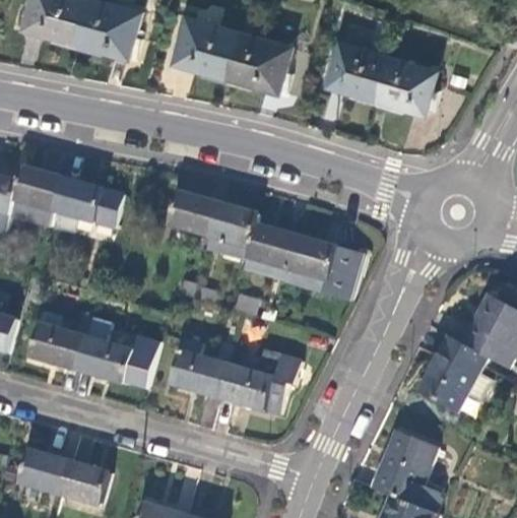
[(33,0),(25,27),(77,42),(88,0),(33,0)]
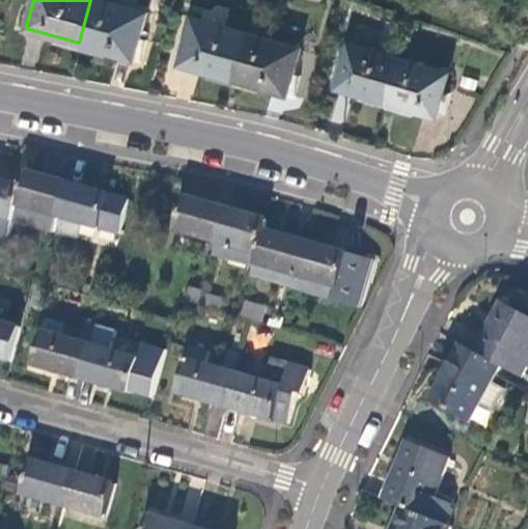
[(144,12),(99,0),(90,0),(79,43),(133,57),(144,12)]
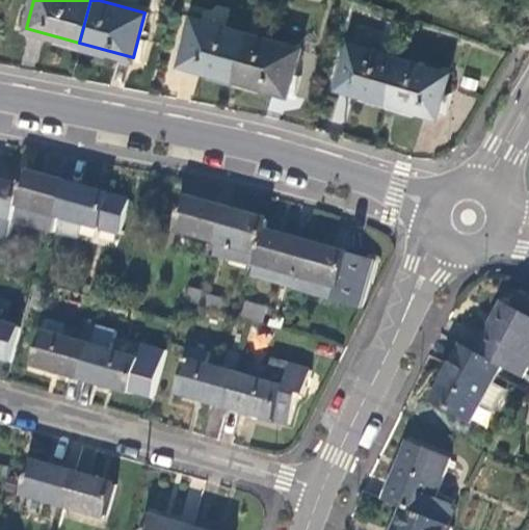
[(246,31),(194,17),(181,64),(234,79),(246,31)]
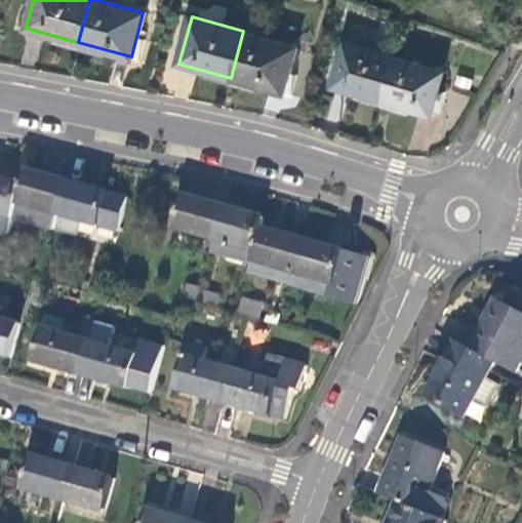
[(296,46),(243,31),(231,78),(284,92),(296,46)]
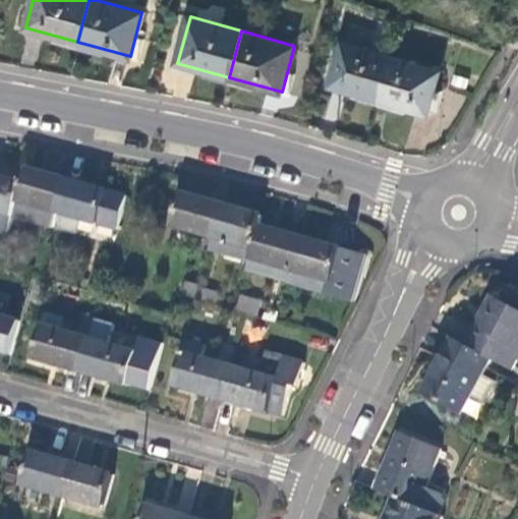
[(392,56),(343,42),(331,82),(380,97),(392,56)]
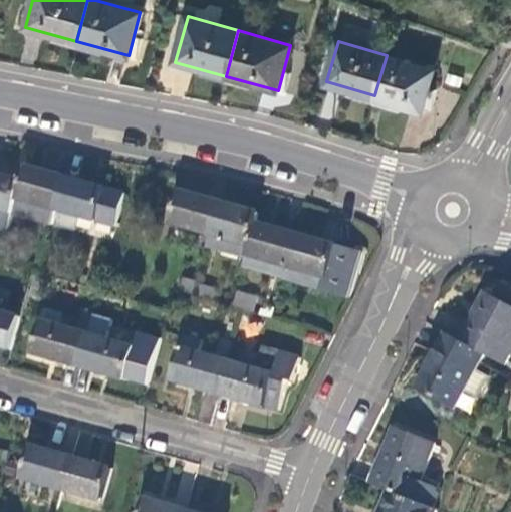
[(435,69),(387,55),(374,95),(423,109),(435,69)]
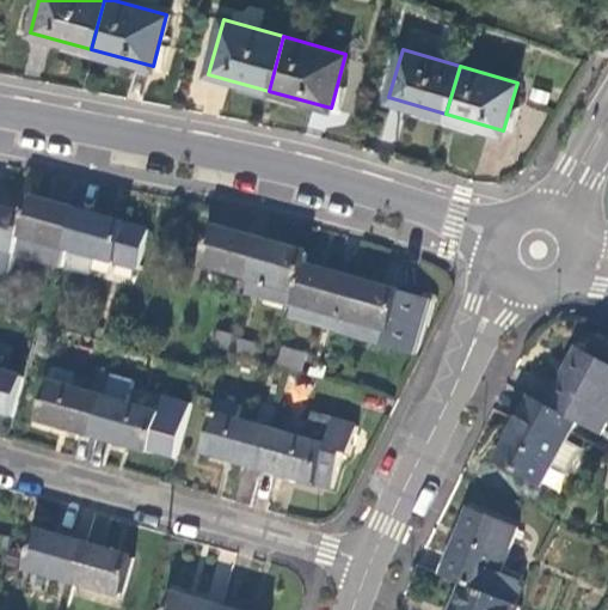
[(74,207),(26,195),(22,212),(14,236),(62,249),(74,207)]
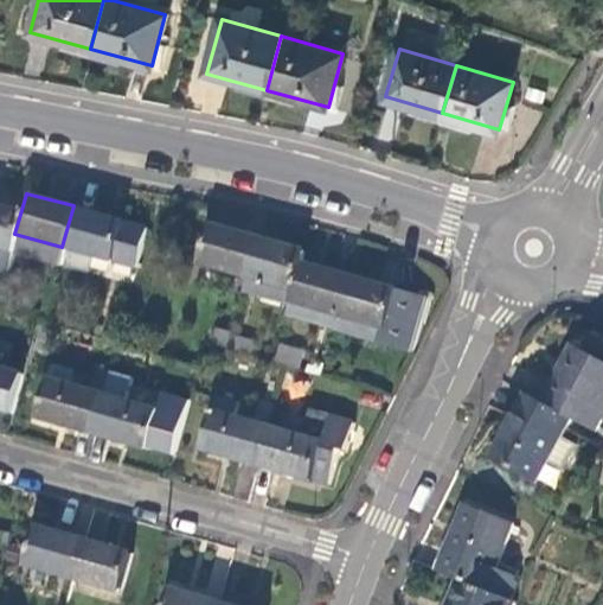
[(21,210),(0,204),(0,266),(5,268),(14,234),(21,210)]
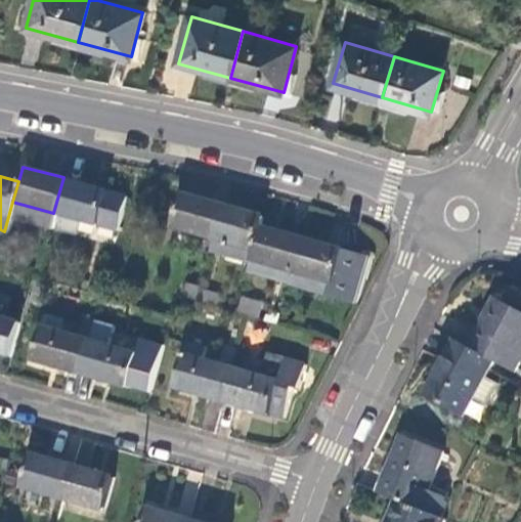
[(123,193),(63,177),(53,213),(56,214),(52,228),(73,233),(77,217),(115,227),(123,193)]
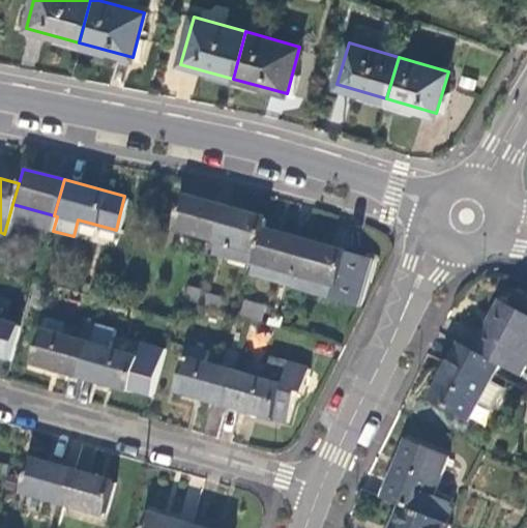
[(223,206),(181,195),(172,228),(213,239),(223,206)]
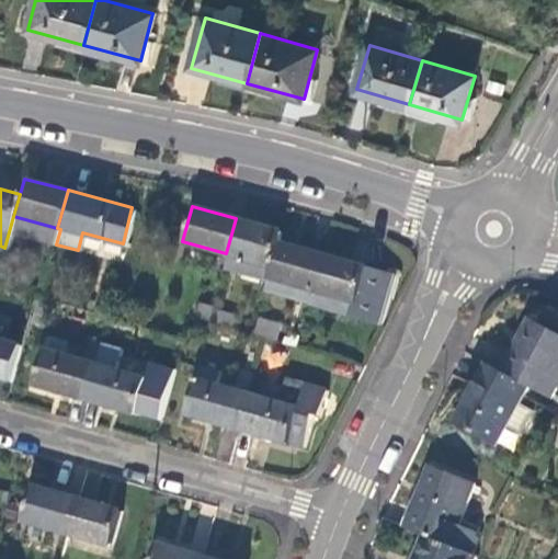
[(280,231),(236,218),(226,253),(223,266),(265,280),(276,239),(280,231)]
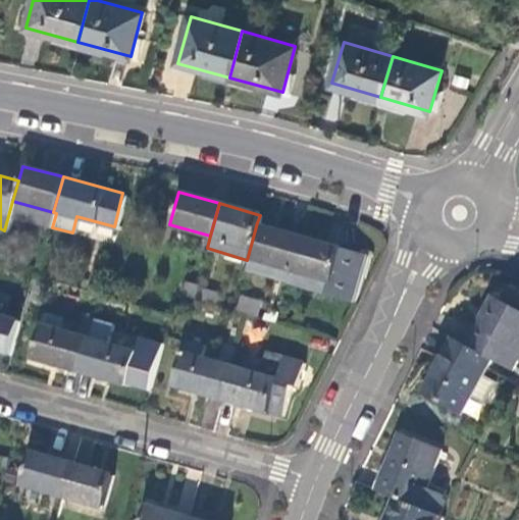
[(247,260),(245,268),(284,279),(298,236),(257,222),(247,260)]
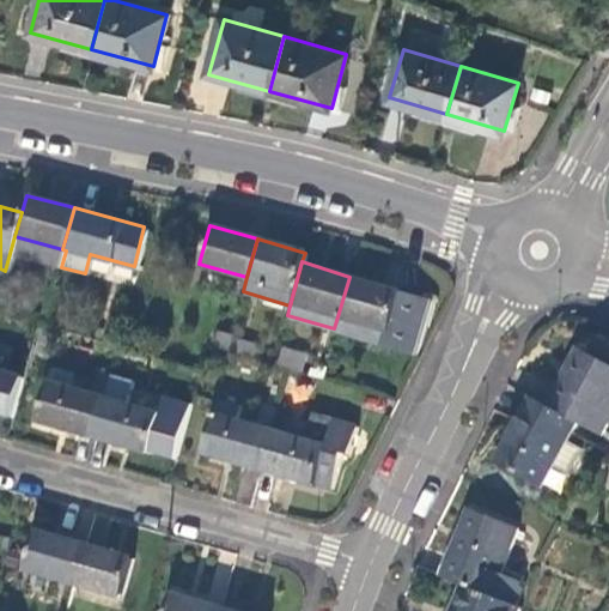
[(427,300),(349,277),(334,328),(382,342),(414,349),(427,300)]
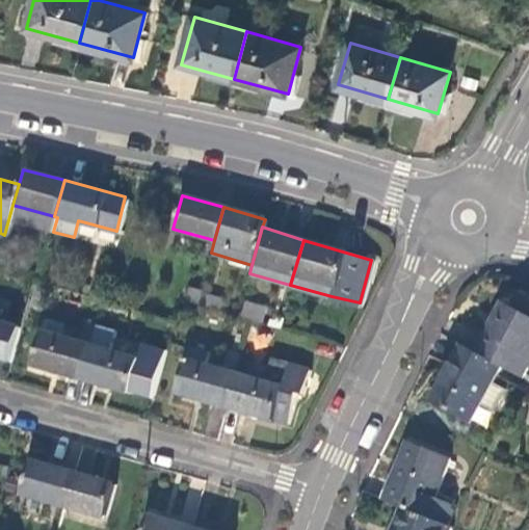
[(201,288),(186,284),(182,297),(196,301),(200,291),(201,288)]
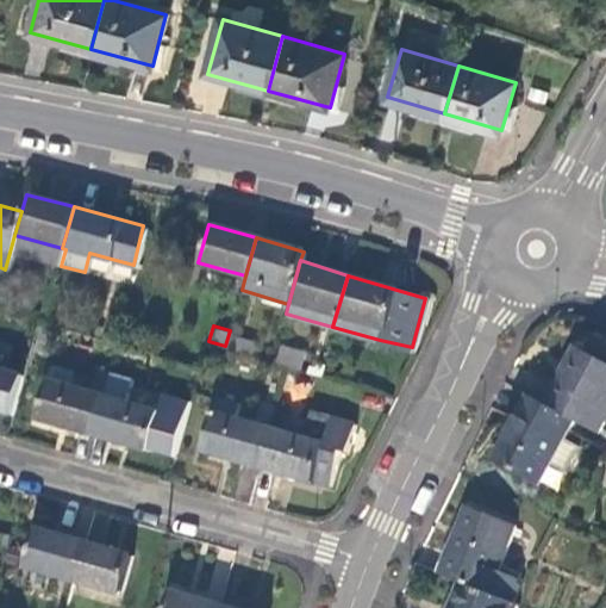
[(229,334),(225,346),(255,354),(258,342),(229,334)]
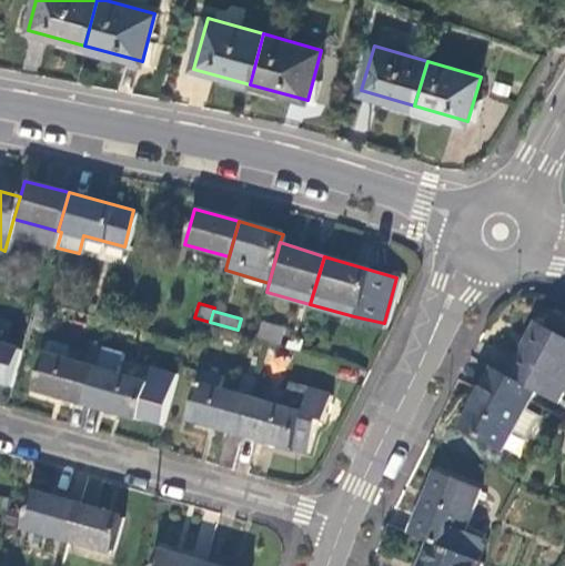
[(280,327),(258,322),(254,335),(275,342),(280,327)]
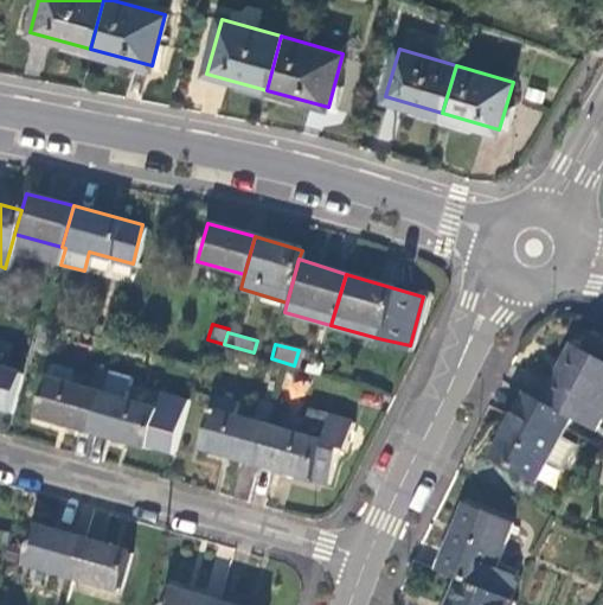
[(602,413),(602,362),(573,346),(541,403),(571,419),(594,431),(602,413)]
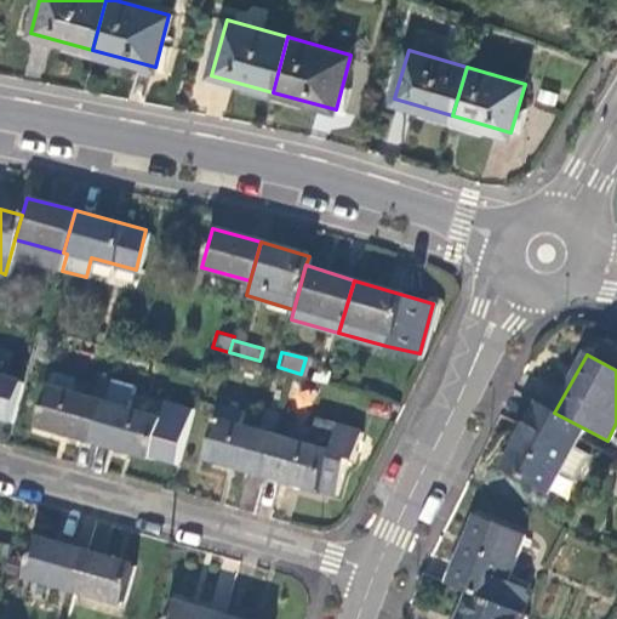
[(0,415),(9,418),(20,379),(0,373),(0,415)]
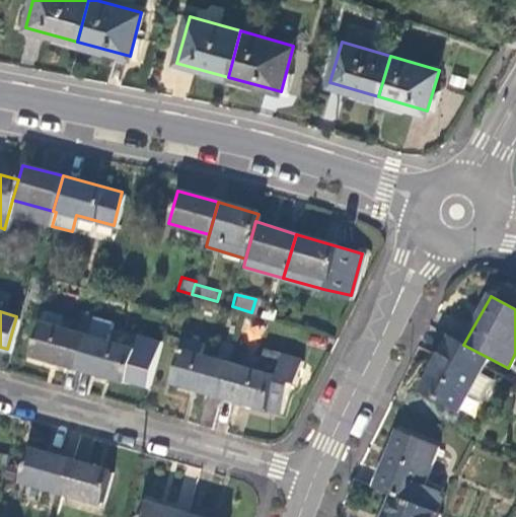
[(75,368),(84,335),(90,315),(81,312),(75,331),(39,321),(29,354),(75,368)]
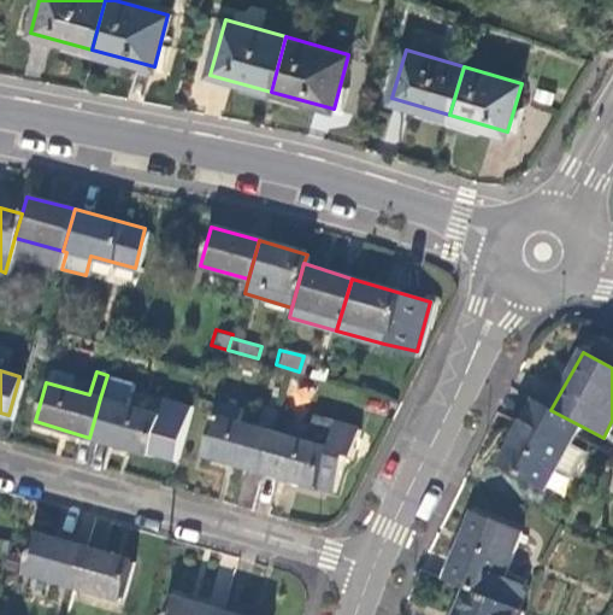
[(158,415),(100,398),(89,438),(146,454),(158,415)]
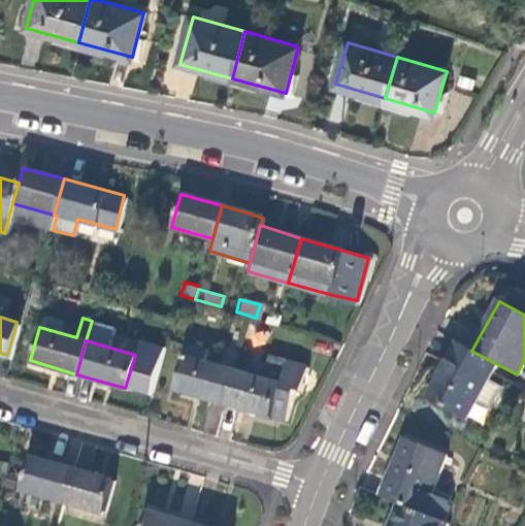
[(471,351),(458,343),(428,397),(466,419),(497,364),(471,351)]
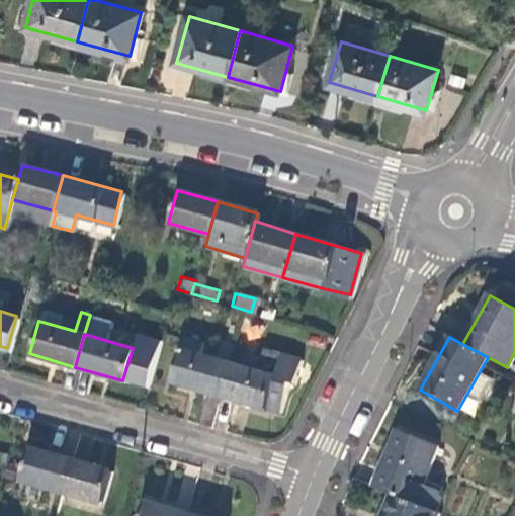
[(227,356),(238,359),(242,344),(231,341),(227,356)]
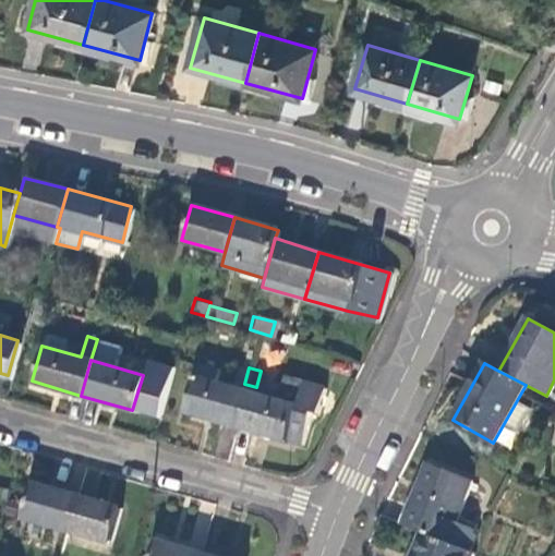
[(243,389),(192,375),(183,408),(233,423),(243,389)]
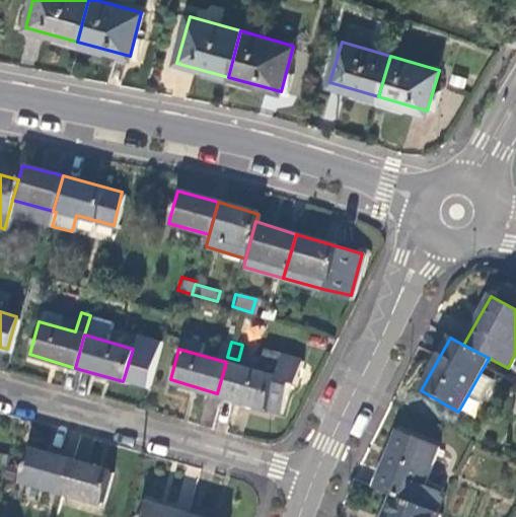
[(297,359),(262,349),(255,370),(226,362),(217,393),(262,407),(264,405),(278,410),(286,381),(291,382),(297,359)]
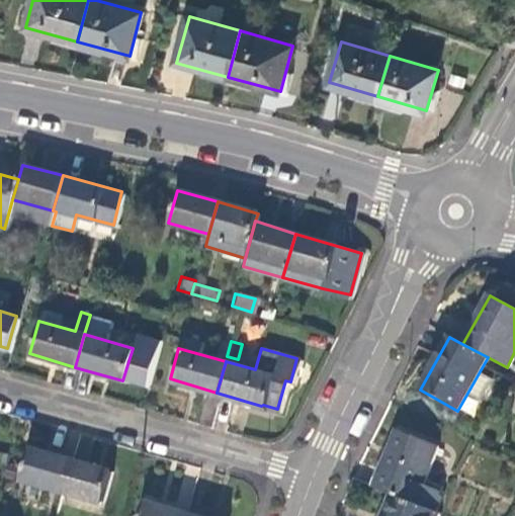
[(394,431),(373,488),(390,494),(434,510),(439,496),(437,490),(422,484),(436,446),(394,431)]
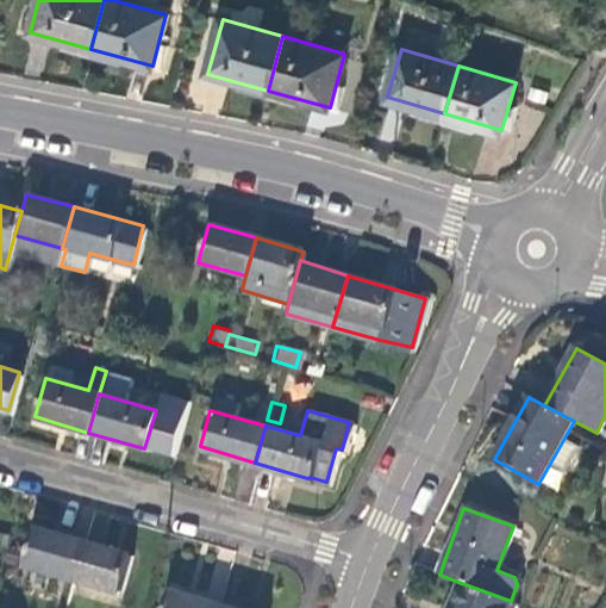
[(70,577),(81,539),(33,527),(24,565),(70,577)]
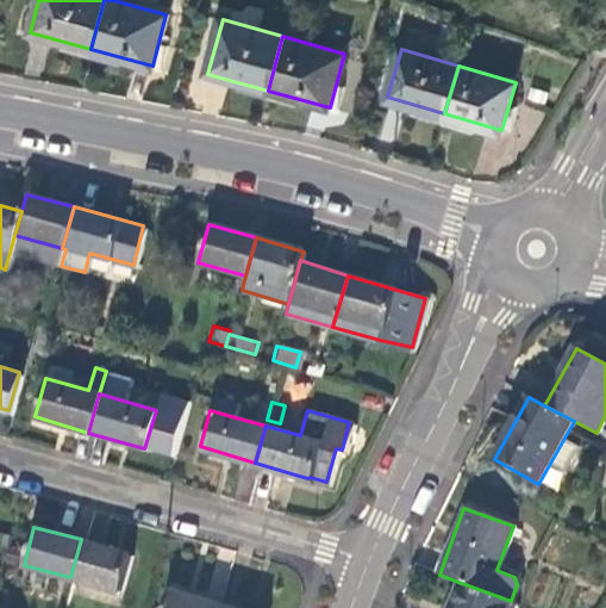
[(127,552),(81,539),(70,577),(117,590),(127,552)]
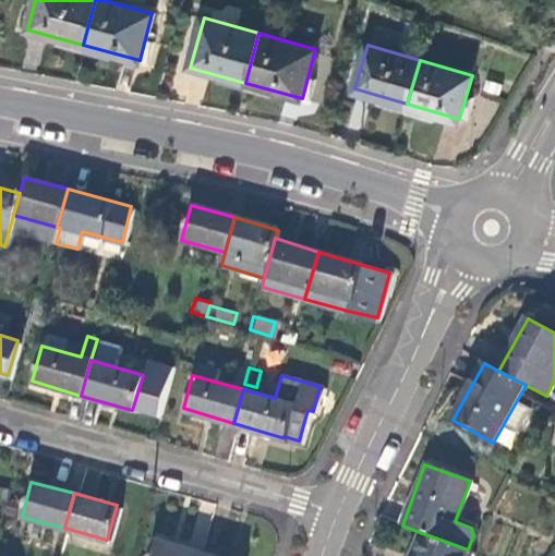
[(420,532),(411,555),(470,555),(472,552),(468,550),(420,532)]
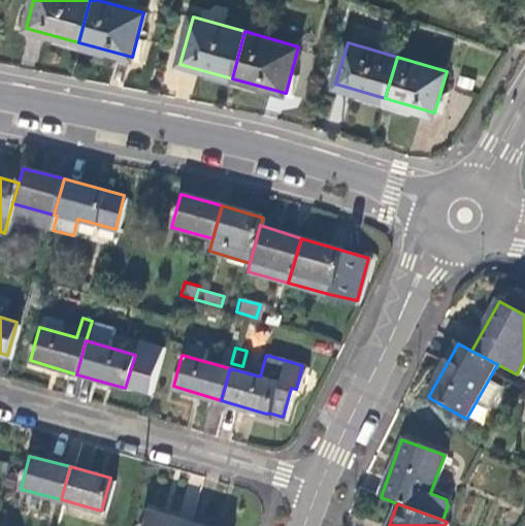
[(185,525),(188,520),(146,508),(141,525),(185,525)]
